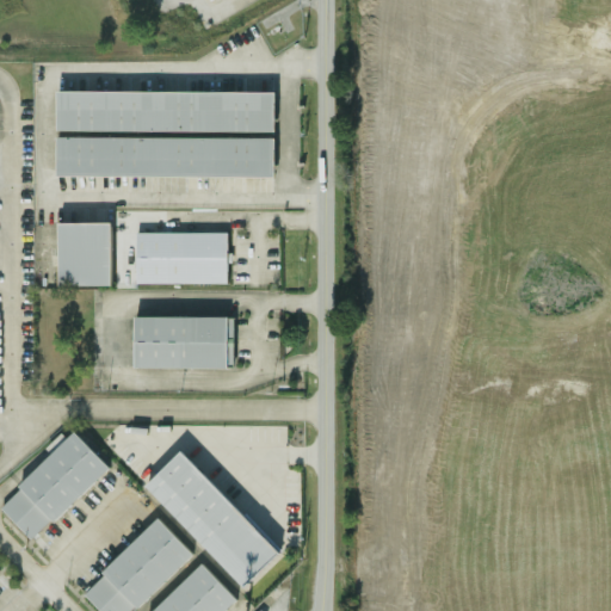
[(57,92),(56,176),(271,178),(272,94),(57,92)]
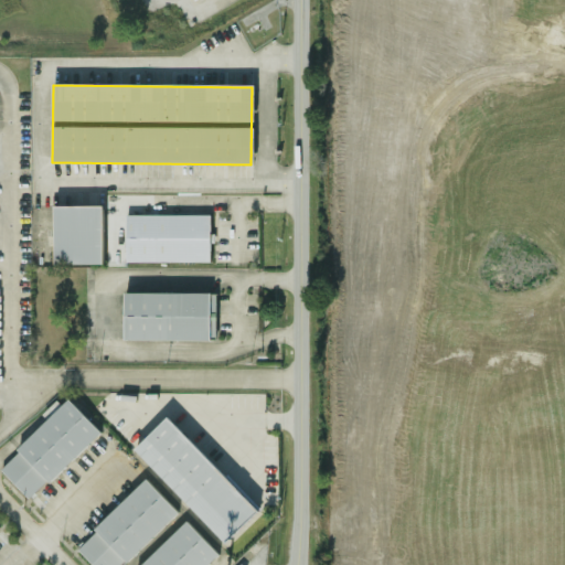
[(99,265),(99,206),(51,206),(51,265),(99,265)]
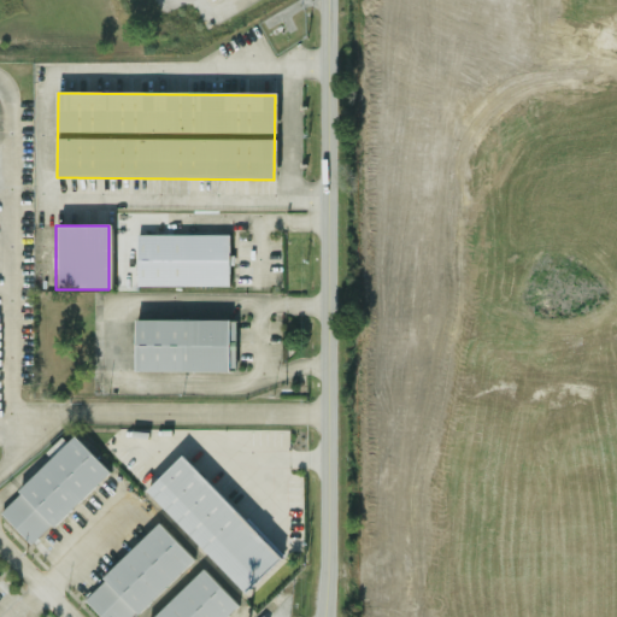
[(225,287),(225,235),(134,235),(134,287),(225,287)]
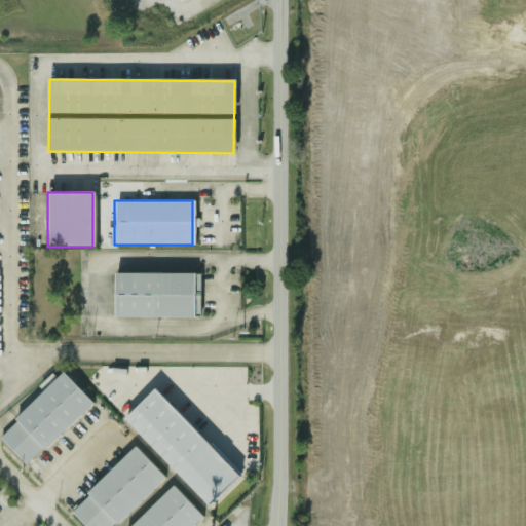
[(197,273),(112,273),(112,317),(197,317),(197,273)]
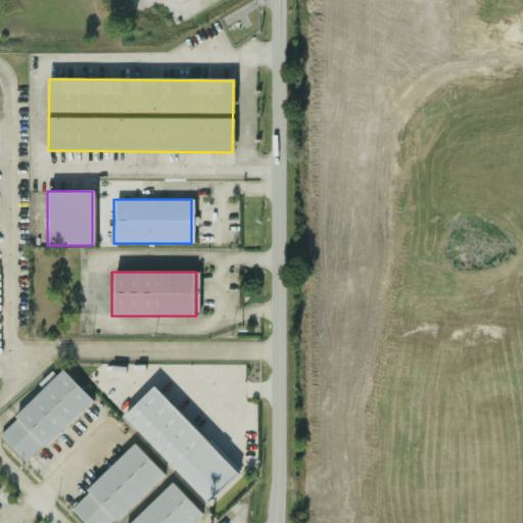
[(88,398),(24,460),(0,436),(0,432),(60,372),(88,398)]
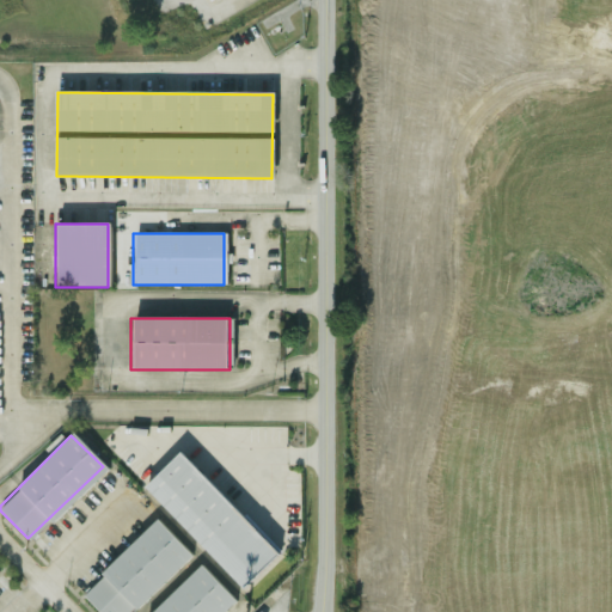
[(178,450),(141,485),(238,587),(274,551),(178,450)]
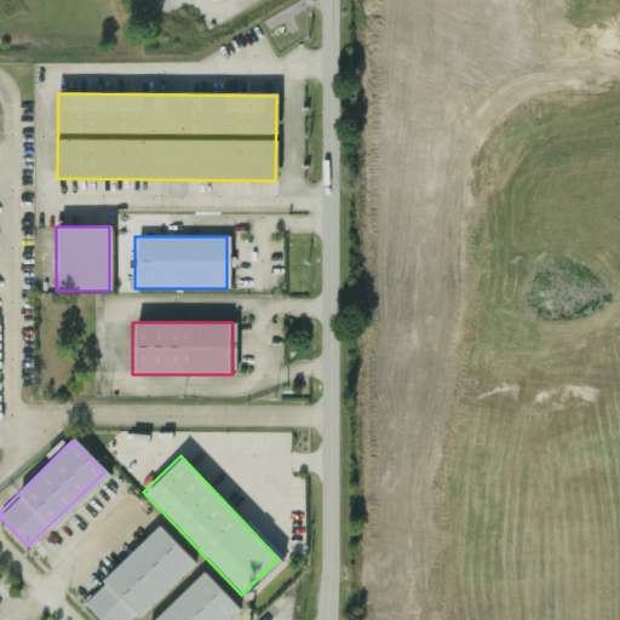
[(80,600),(98,619),(132,619),(193,563),(159,526),(80,600)]
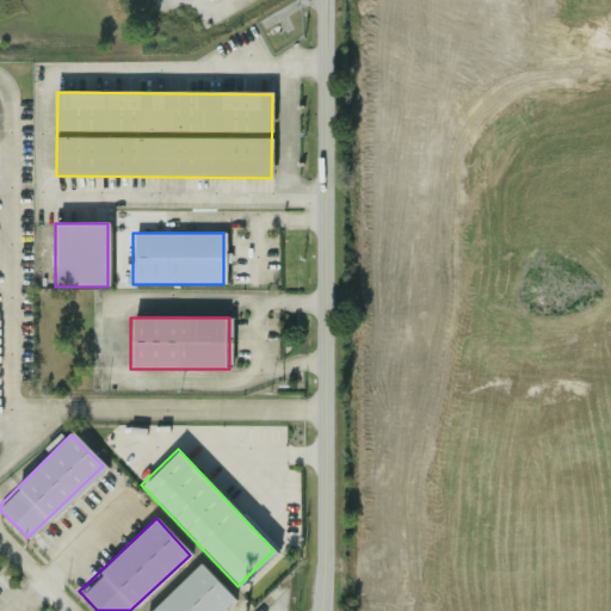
[(220,610),(233,599),(199,563),(149,610),(220,610)]
